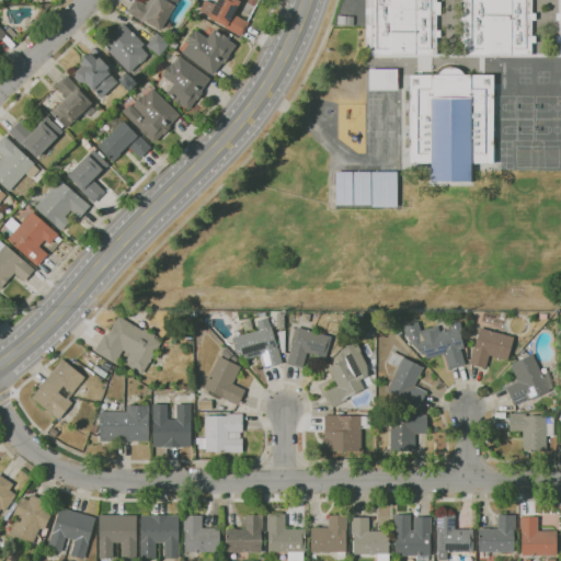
[(179,0),(160,31),(144,21),(142,22),(127,12),(134,0),(136,0),(145,4),(147,0),(179,0)]
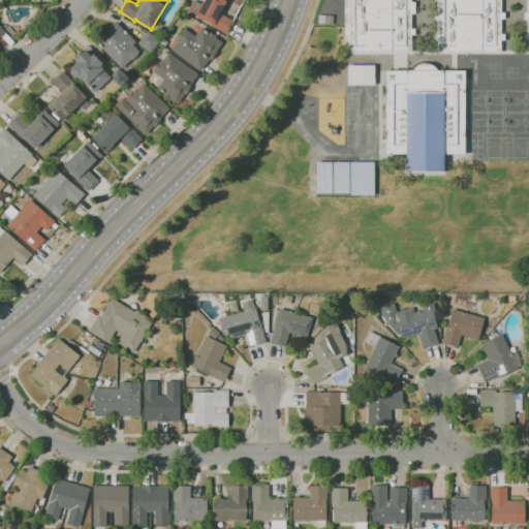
[(227,34),(211,26),(212,25),(201,20),(198,18),(196,16),(189,11),(194,0),(203,4),(205,0),(228,0),(221,14),(235,21),(227,34)]
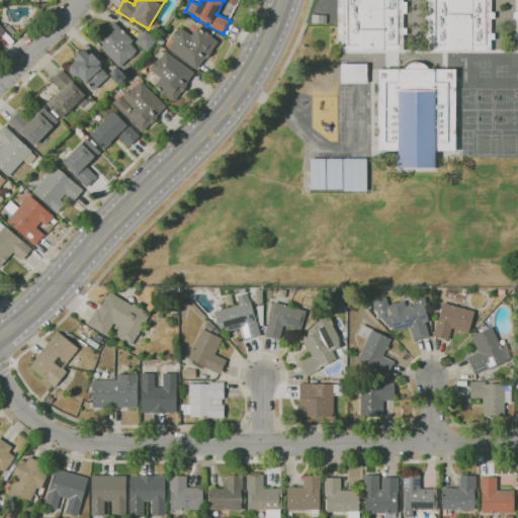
[(402,51),(341,51),(341,33),(338,33),(338,23),(341,23),(342,13),(338,13),(338,7),(342,7),(342,0),(403,0),(403,2),(407,2),(406,13),(403,13),(403,28),(406,28),(406,34),(403,34),(402,51)]
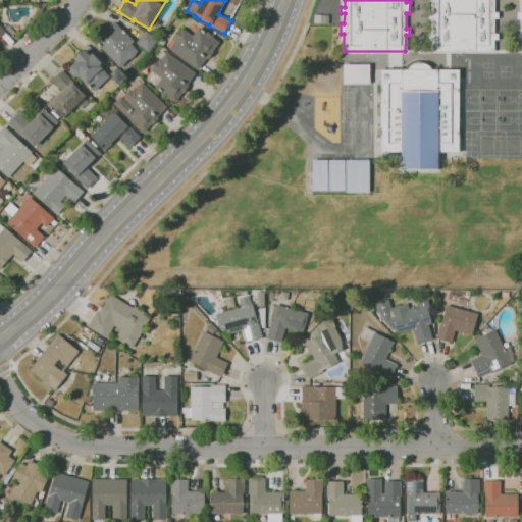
[(493,50),(433,50),(433,39),(429,39),(429,34),(433,34),(433,18),(429,18),(429,12),(433,12),(433,0),(493,0),(493,12),(498,12),(498,18),(493,18),(493,34),(498,34),(498,39),(493,39),(493,50)]
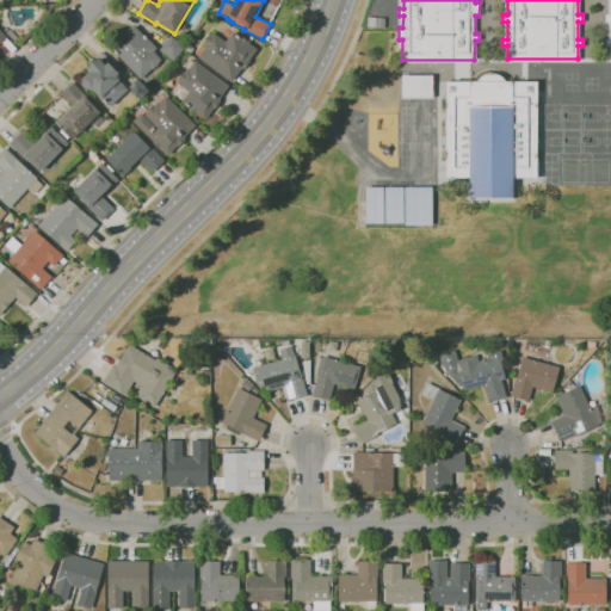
[(45,14),(42,5),(55,5),(45,14)]
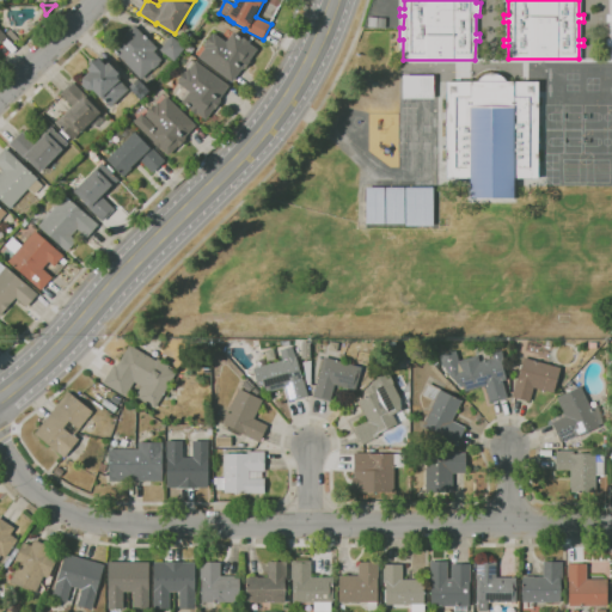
[(375,26),(367,26),(368,17),(377,18),(375,26)]
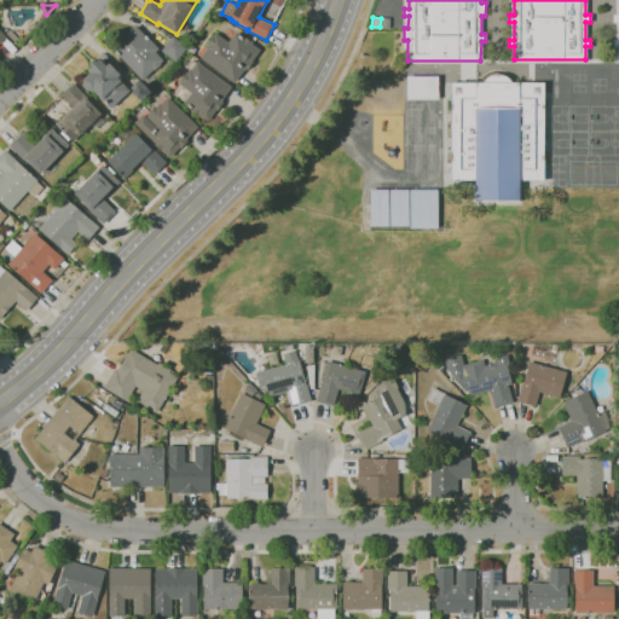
[(142,79),(117,56),(114,52),(115,51),(113,48),(136,25),(158,48),(155,52),(163,61),(160,63),(161,64),(155,70),(154,69),(144,79),(144,77),(142,79)]
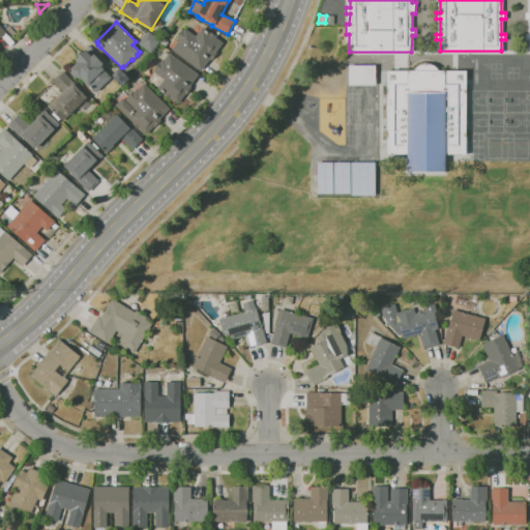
[(4,28),(8,25),(17,34),(12,36),(4,28)]
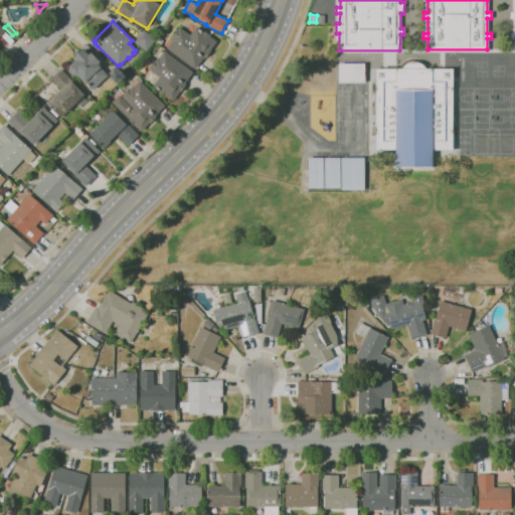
[(195,68),(167,48),(171,41),(170,40),(172,37),(177,29),(178,29),(179,27),(190,35),(196,26),(203,31),(208,34),(211,31),(213,32),(209,36),(216,41),(209,51),(210,52),(205,58),(204,57),(204,58),(203,58),(195,68)]
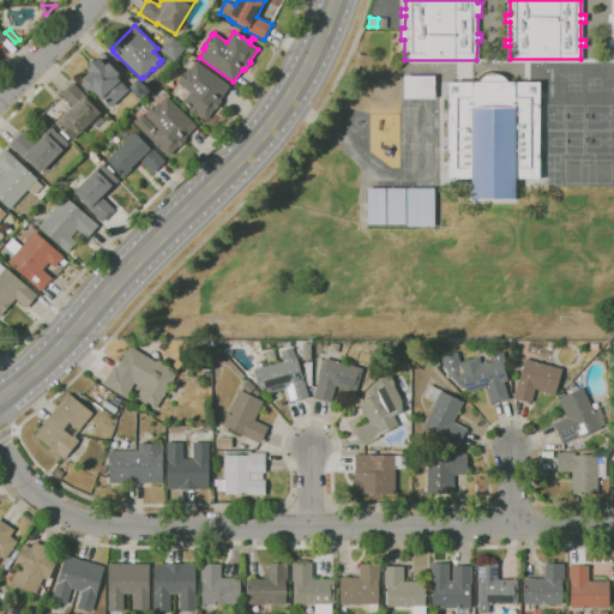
[(174,61),(160,49),(172,36),(186,47),(174,61)]
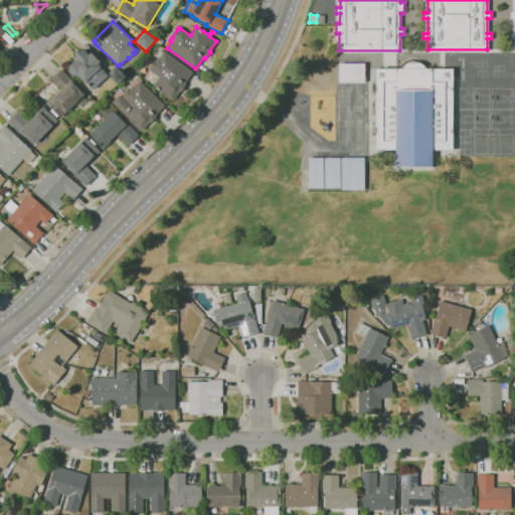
[(93,91),(77,75),(72,75),(68,71),(69,66),(75,59),(73,58),(83,48),(89,54),(91,52),(100,61),(98,64),(101,67),(100,67),(108,75),(93,91)]
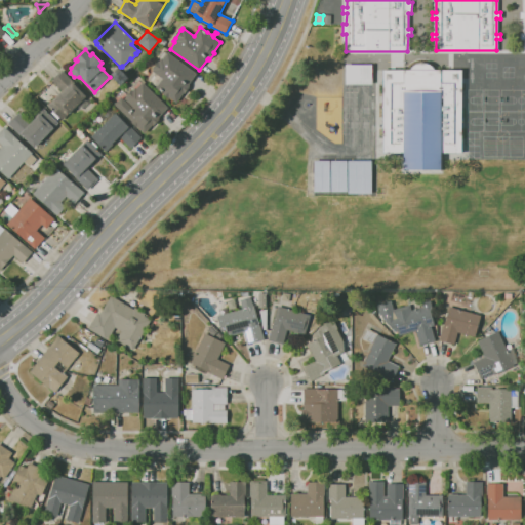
[(176,103),(156,88),(156,86),(154,85),(154,84),(152,82),(157,75),(152,71),(153,70),(152,69),(160,58),(159,57),(164,51),(167,53),(167,52),(197,74),(187,87),(188,87),(176,103)]
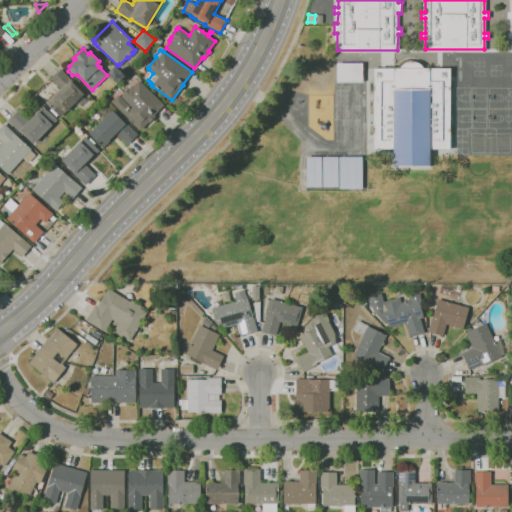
[(399,69),(400,66),(403,64),(405,63),(408,62),(411,61),(414,62),(417,63),(419,64),(421,66),(423,68),(449,68),(450,149),(429,149),(429,167),(393,167),(393,149),(373,149),(373,69),(399,69)]
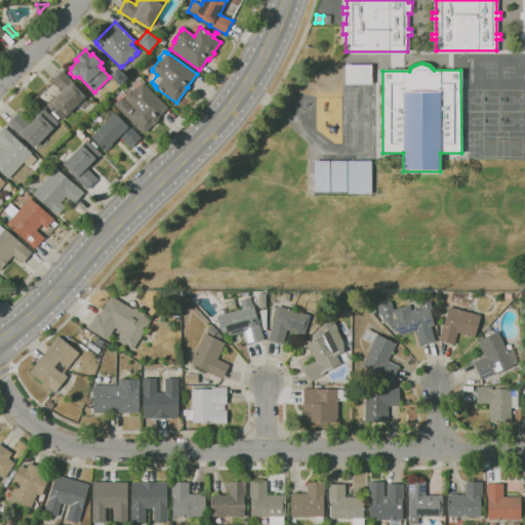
[(371,85),(345,85),(345,65),(371,65),(371,85)]
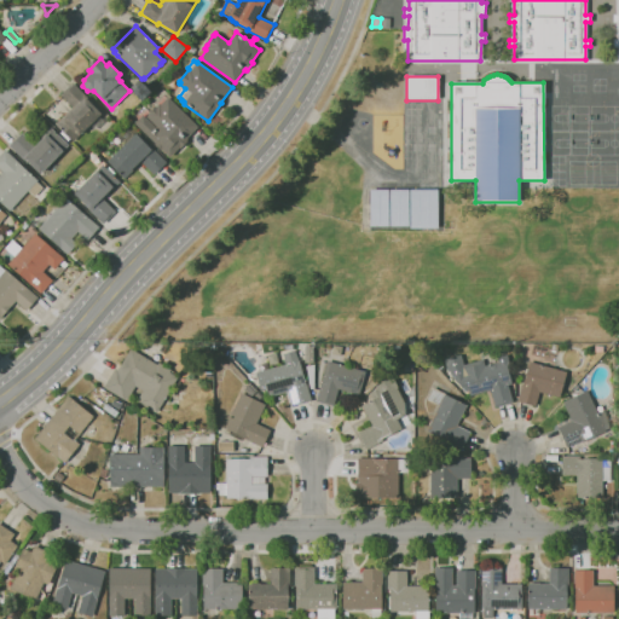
[(143,100),(131,87),(139,80),(151,92),(143,100)]
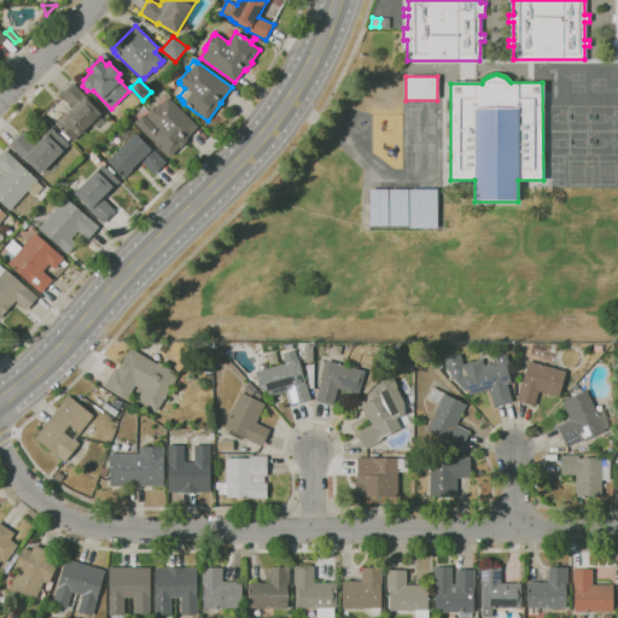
[(73,141),(69,138),(66,140),(59,133),(62,130),(56,123),(73,108),(60,94),(73,82),(87,97),(86,98),(101,114),(99,116),(104,122),(95,130),(91,126),(73,141)]
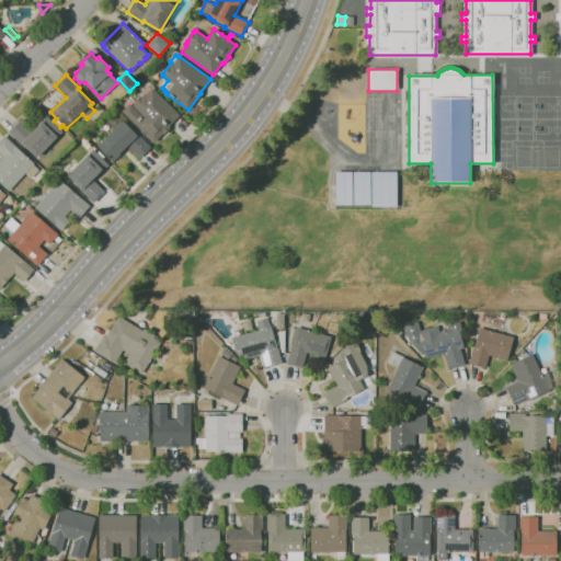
[(155,144),(147,136),(146,136),(140,132),(141,130),(122,112),(123,111),(119,107),(130,96),(135,102),(140,95),(141,96),(145,93),(146,94),(152,88),(180,115),(169,125),(170,126),(169,127),(170,128),(163,136),(162,135),(155,144)]
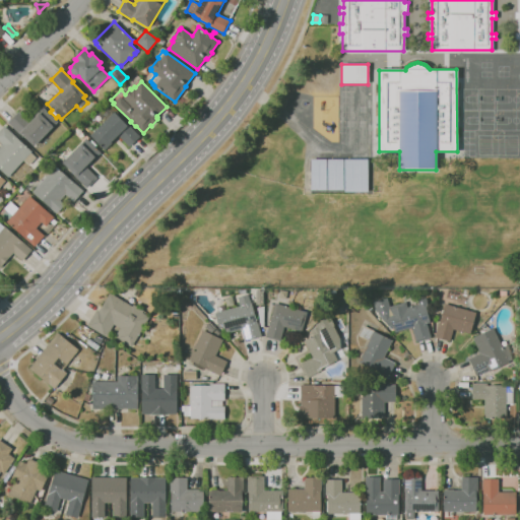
[(34,146),(21,133),(20,134),(8,122),(18,112),(28,122),(43,107),(57,122),(34,146)]
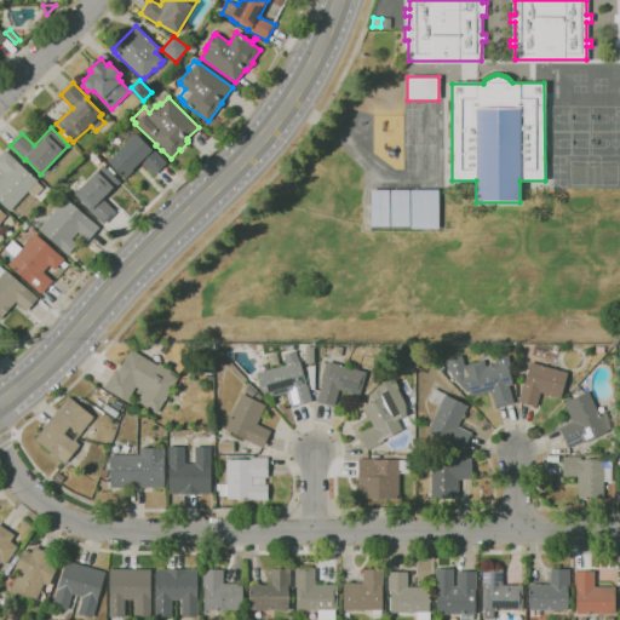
[(125,179),(108,161),(124,145),(116,137),(126,128),(133,137),(137,133),(151,149),(153,148),(167,162),(154,176),(142,162),(125,179)]
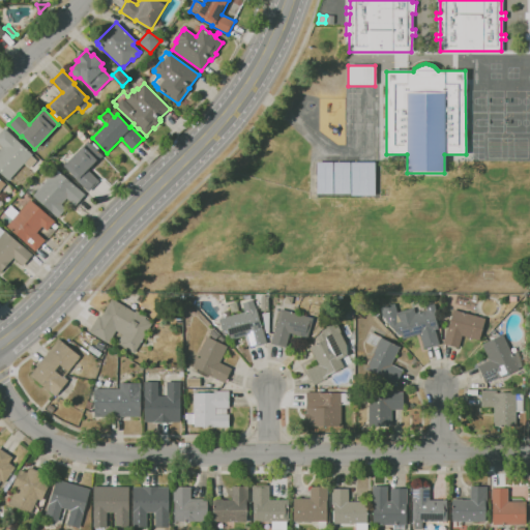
[(8,181),(0,173),(0,149),(2,147),(0,145),(0,133),(4,128),(32,154),(31,155),(36,160),(29,168),(25,164),(8,181)]
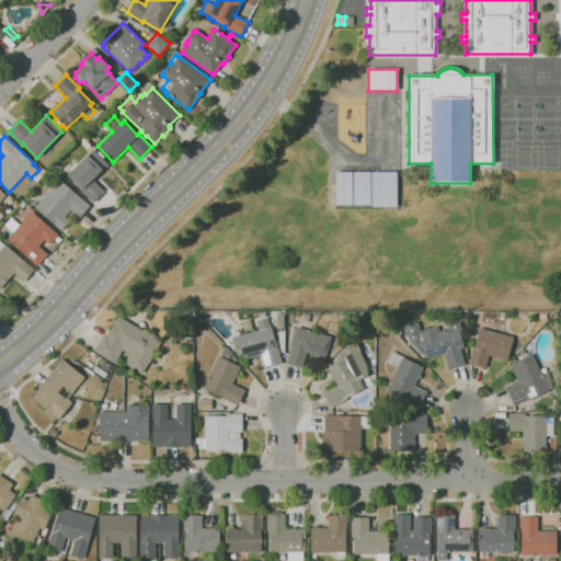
[(93,203),(80,190),(81,189),(67,175),(87,155),(88,155),(92,149),(109,165),(93,181),(104,192),(93,203)]
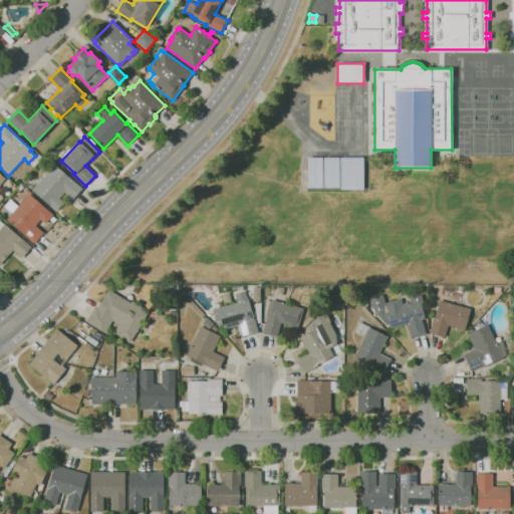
[(322,188),(306,188),(306,157),(322,157),(322,188)]
